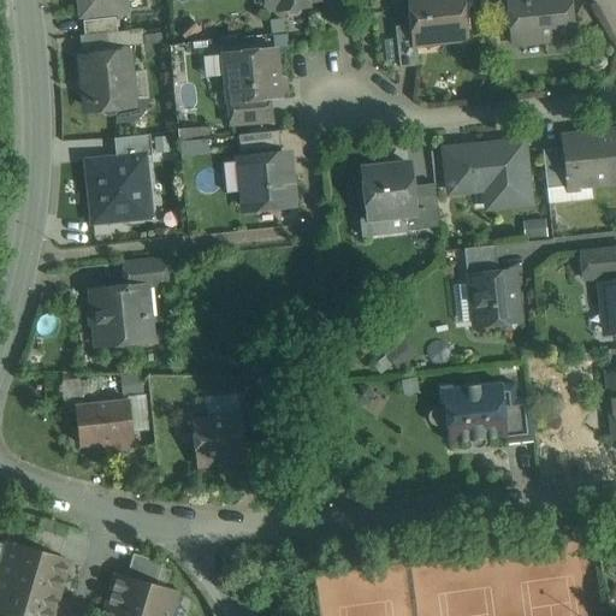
[(80,0),(82,15),(124,10),(123,0),(80,0)]
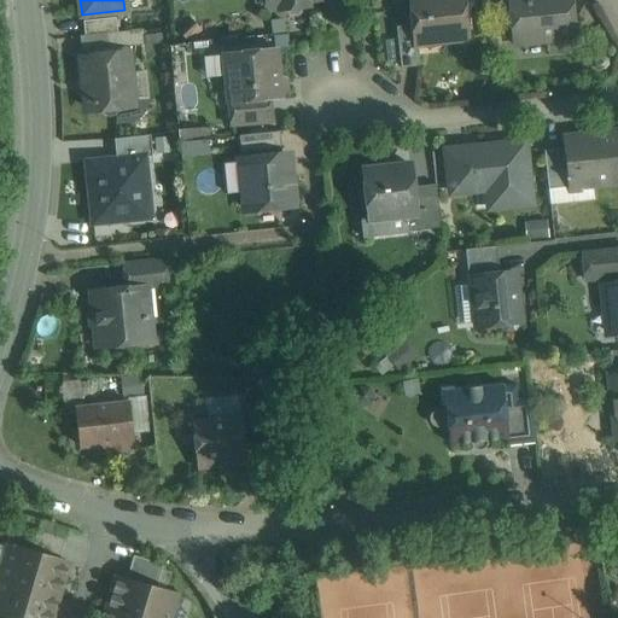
[(266,0),(267,5),(280,4),(280,7),(283,10),(305,7),(308,5),(308,0),(310,0),(266,0)]
